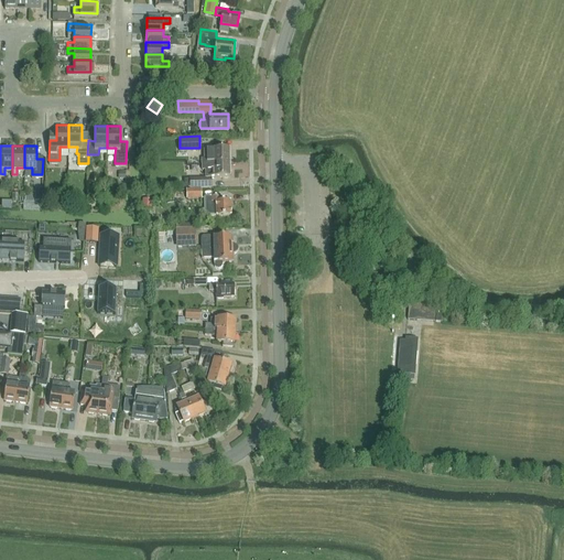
[(202,161),(209,161),(214,160),(229,160),(229,146),(214,146),(204,147),(204,154),(202,154),(202,161)]
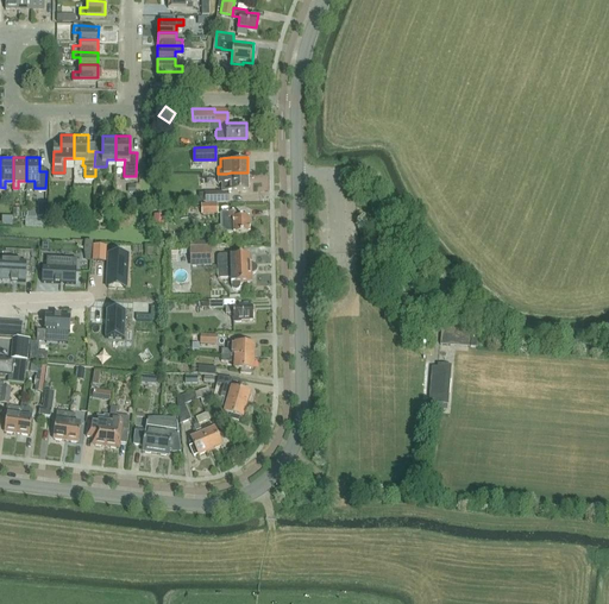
[(205,189),(199,189),(199,199),(205,199),(228,199),(228,189),(249,188),(248,172),(231,172),(226,174),(218,174),(218,180),(221,180),(223,188),(205,189)]
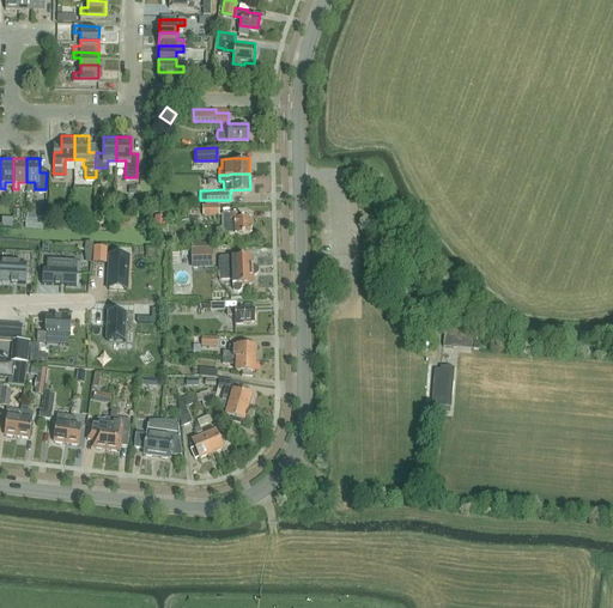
[(202,212),(219,212),(218,202),(202,202),(202,212)]
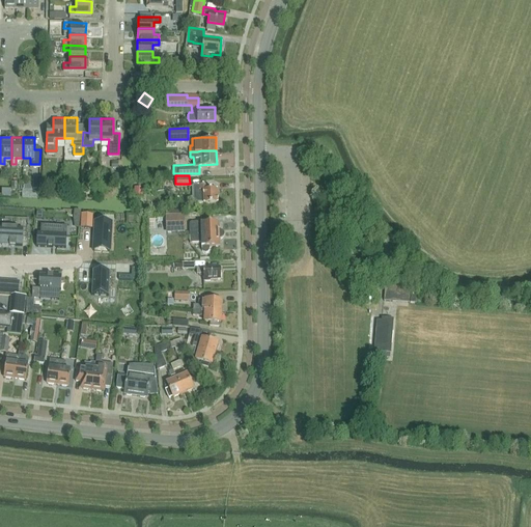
[(208,182),(197,182),(192,183),(192,199),(195,201),(218,200),(217,187),(208,187),(208,182)]
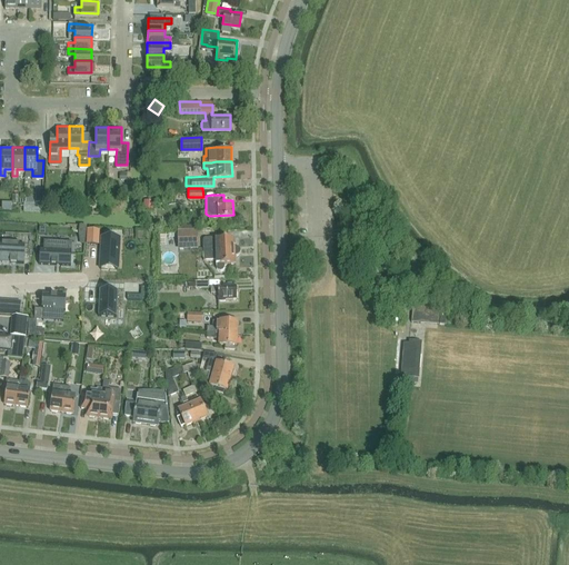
[(155,209),(156,197),(145,196),(143,208),(155,209)]
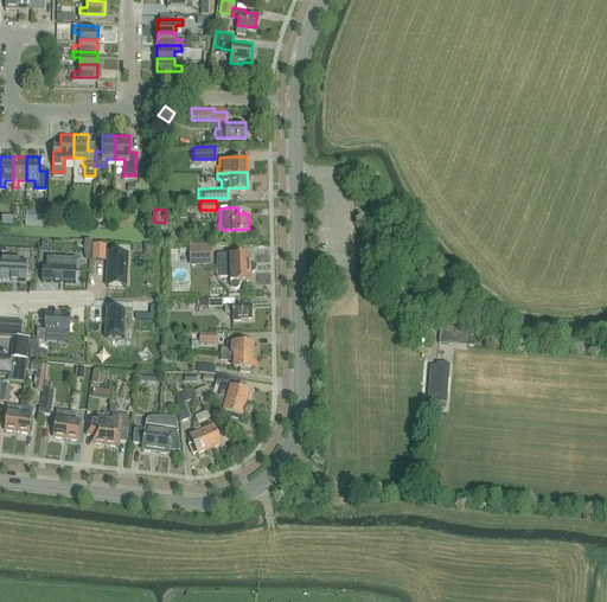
[(104,257),(104,243),(95,242),(94,257),(104,257)]
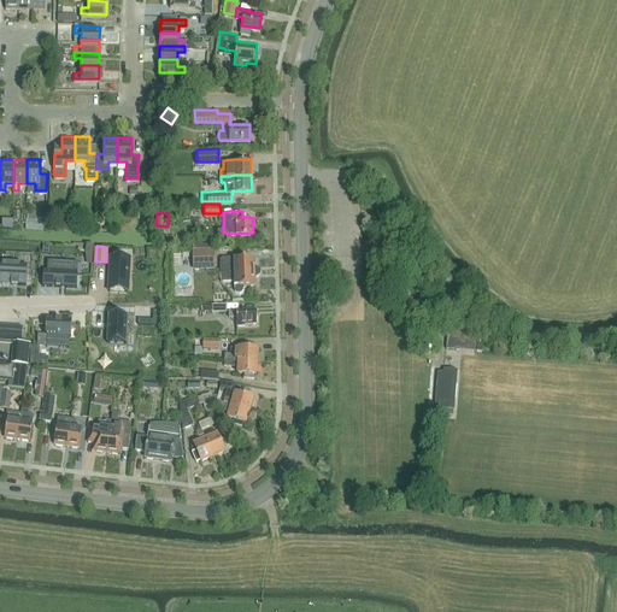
[(212,246),(193,246),(194,260),(212,260),(212,246)]
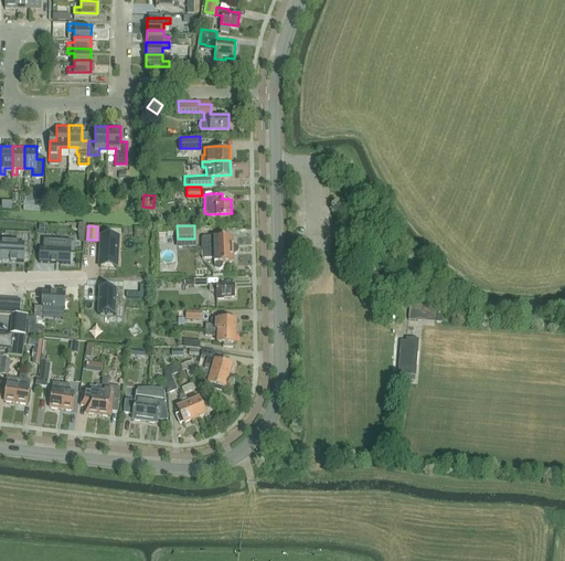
[(100,232),(99,257),(117,258),(118,232),(100,232)]
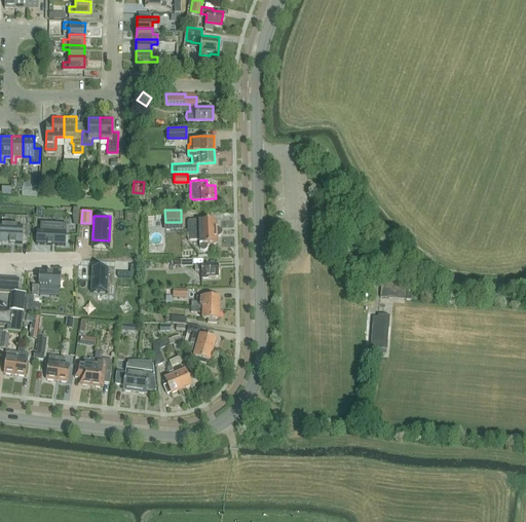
[(198,216),(190,217),(189,217),(188,217),(188,218),(187,218),(187,219),(187,220),(187,230),(222,228),(222,227),(221,226),(220,225),(219,225),(218,225),(217,225),(217,219),(216,219),(216,217),(198,218),(198,216)]
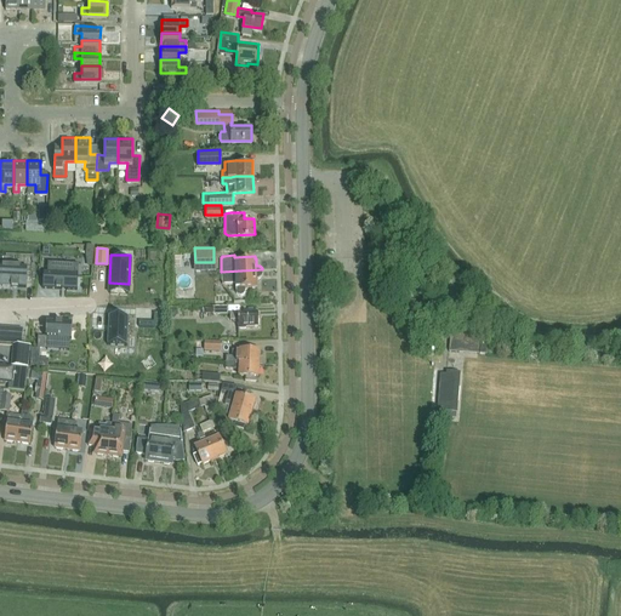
[(0,256),(0,277),(11,278),(10,281),(26,283),(27,262),(21,261),(21,258),(0,256)]
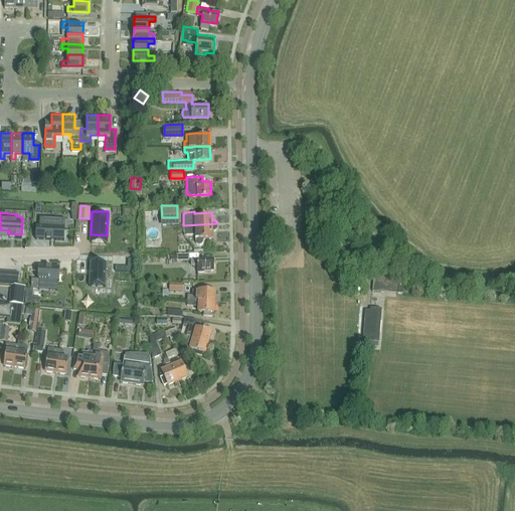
[(35,220),(35,236),(63,237),(64,221),(61,221),(62,213),(39,212),(38,220),(35,220)]
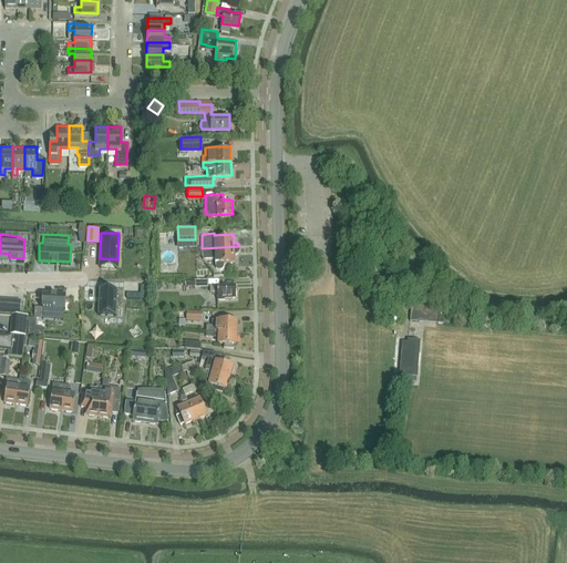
[(235,252),(236,252),(236,251),(237,251),(238,251),(238,249),(238,248),(239,248),(239,247),(239,246),(202,248),(203,256),(215,256),(215,264),(215,265),(216,265),(216,266),(217,266),(218,267),(219,267),(220,267),(220,266),(222,266),(223,265),(223,264),(224,263),(223,259),(234,259),(234,257),(235,257),(235,252)]
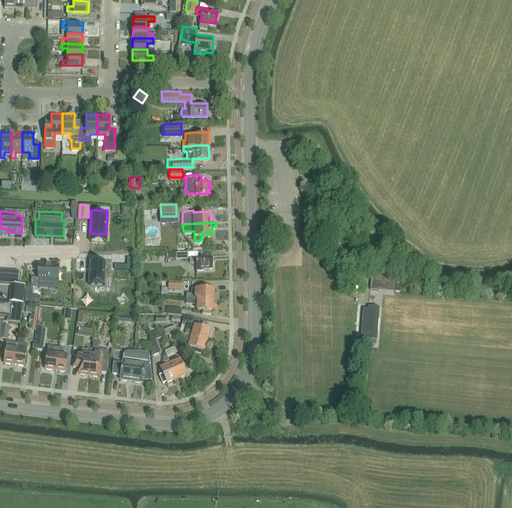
[(362,256),(368,260),(373,254),(367,249),(362,256)]
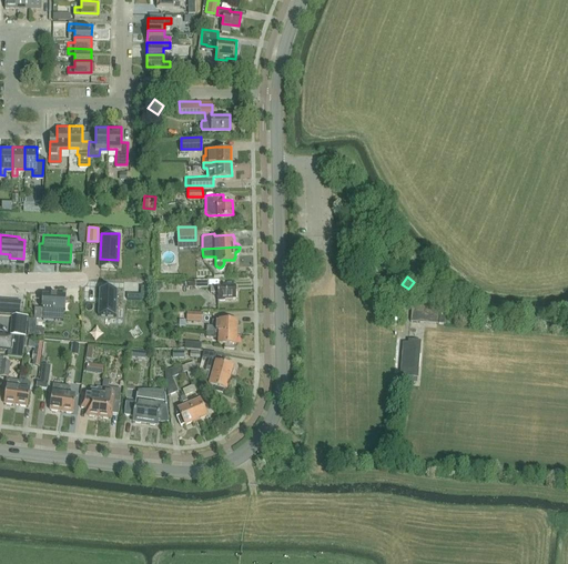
[(224,296),(236,295),(235,282),(216,283),(210,283),(211,290),(217,290),(217,296),(219,296),(220,298),(224,298),(224,296)]
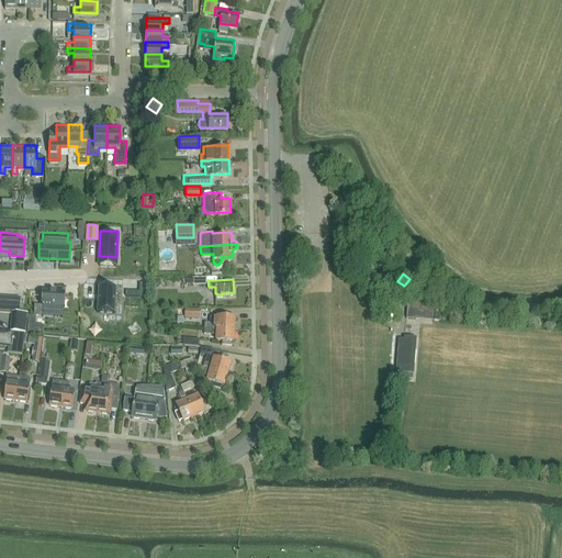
[(144,280),(139,280),(138,288),(126,288),(125,292),(144,293),(144,280)]
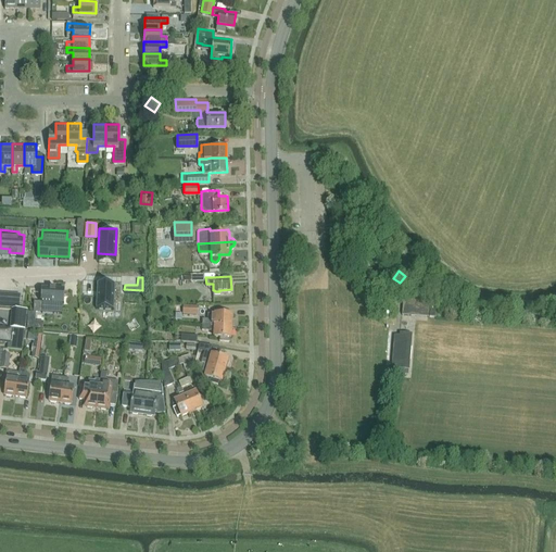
[(97,279),(96,305),(114,306),(115,280),(97,279)]
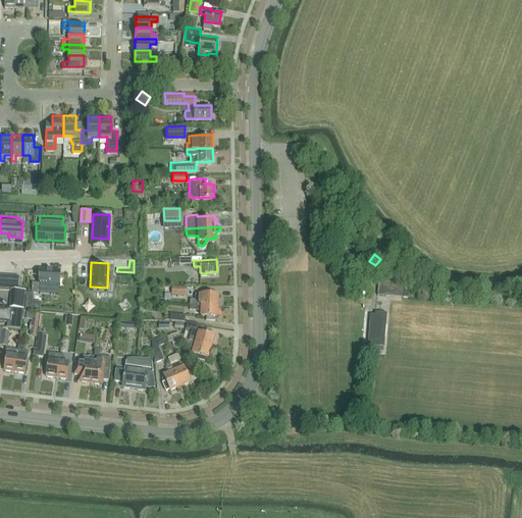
[(38,266),(37,279),(38,279),(38,290),(39,290),(39,288),(56,289),(56,291),(57,280),(58,280),(59,267),(38,266)]
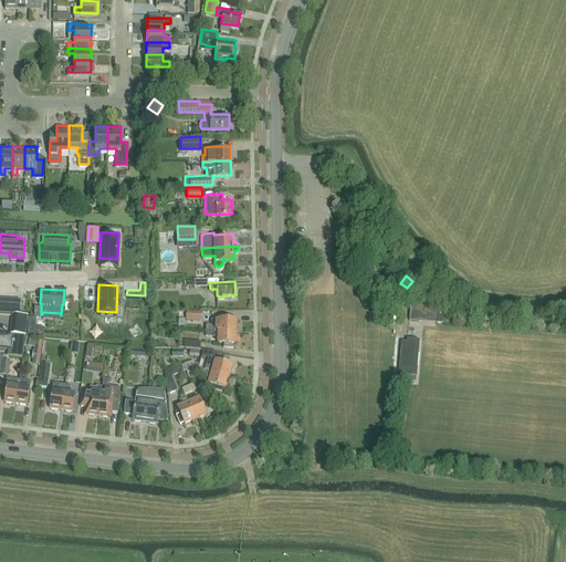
[(8,300),(7,309),(19,310),(20,301),(8,300)]
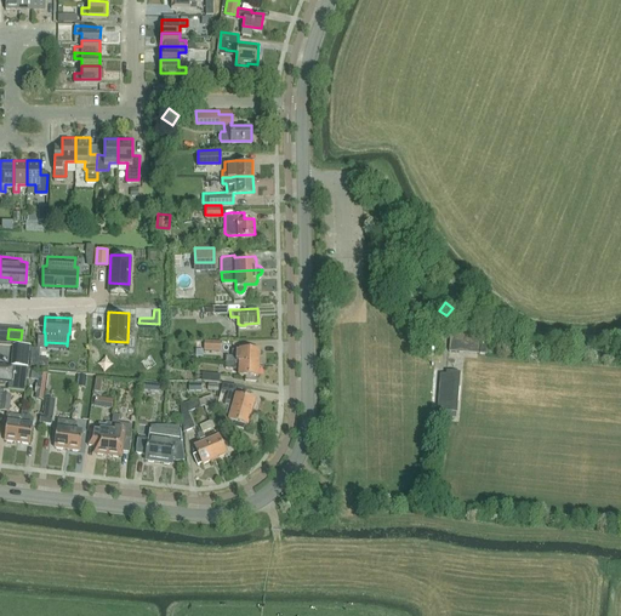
[(450,330),(448,348),(478,351),(479,332),(450,330)]
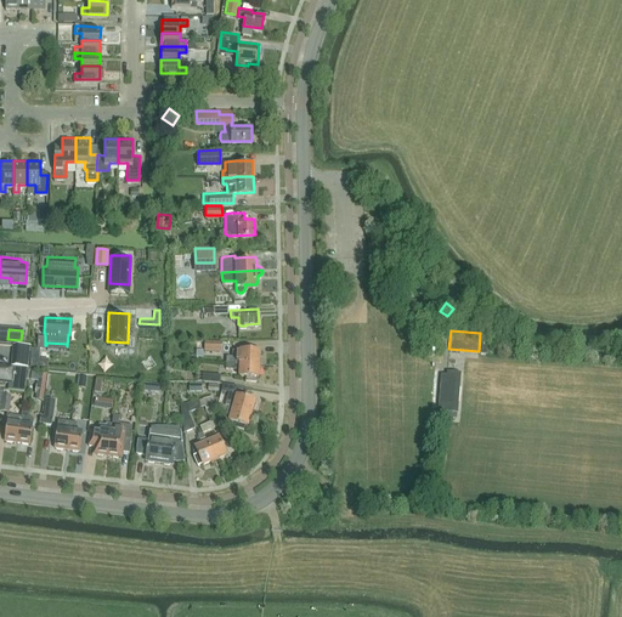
[(9,380),(7,386),(24,388),(27,366),(30,343),(26,341),(13,341),(13,343),(11,362),(13,363),(11,380),(9,380)]
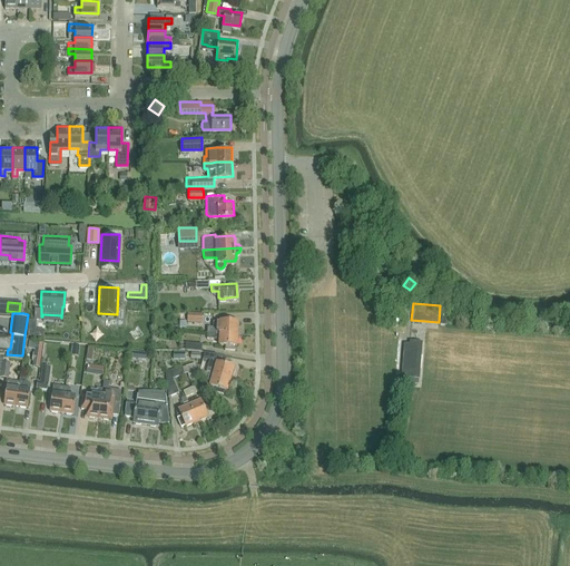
[(207,330),(210,330),(237,331),(237,320),(220,319),(213,319),(213,324),(207,324),(207,330)]
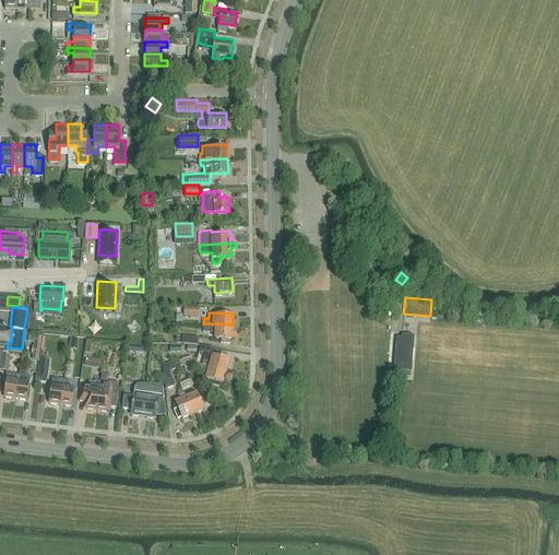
[(232,337),(233,325),(206,323),(203,323),(202,329),(215,330),(215,335),(221,335),(221,340),(230,340),(230,337),(232,337)]
